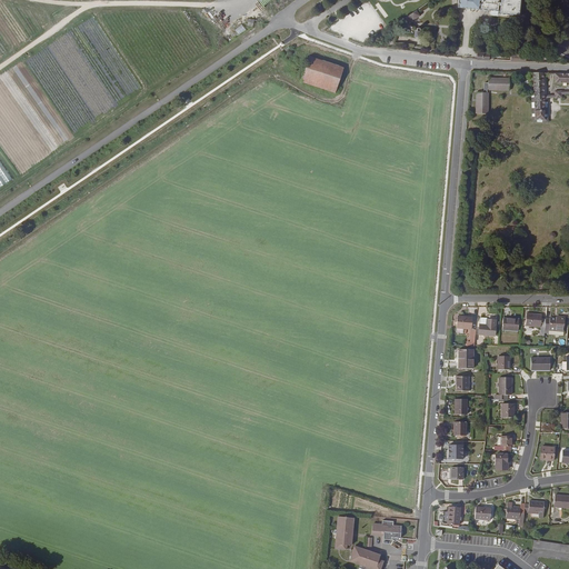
[(458,0),(458,9),(498,12),(498,16),(519,17),(520,0),(458,0)]
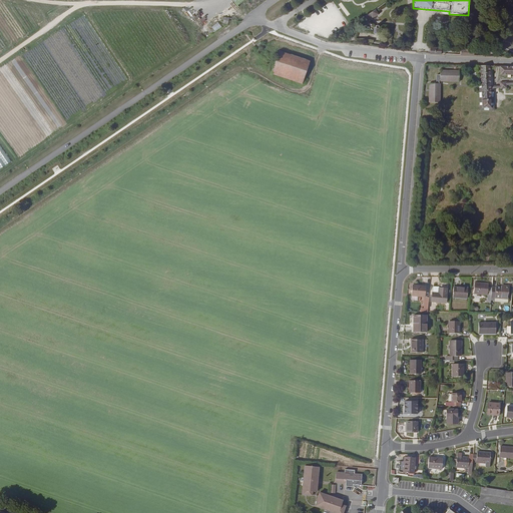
[(373,20),(379,16),(376,11),(370,15),(373,20)]
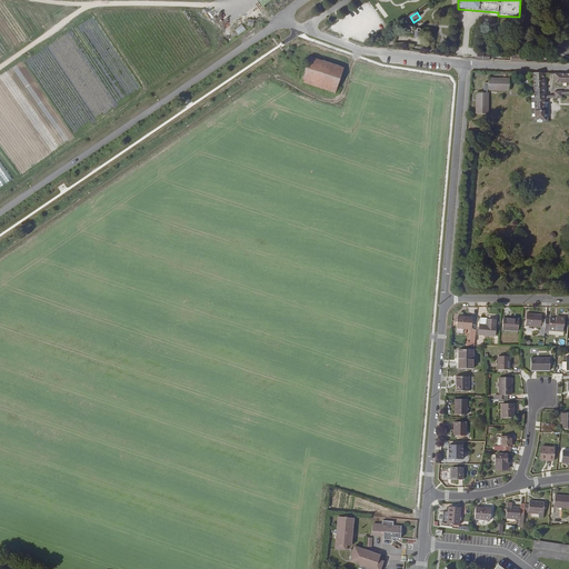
[(232,17),(220,25),(223,29),(235,21),(232,17)]
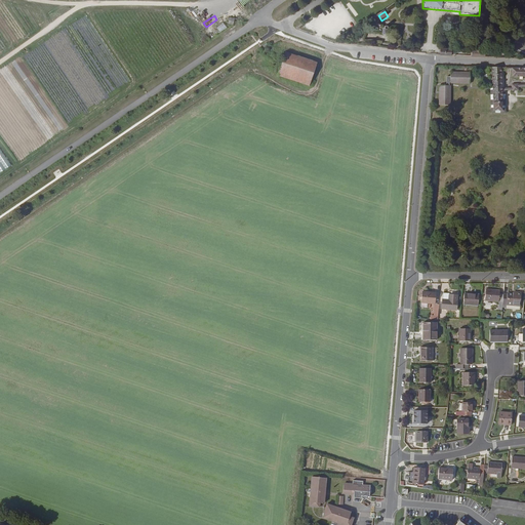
[(374,26),(381,21),(378,15),(371,21),(374,26)]
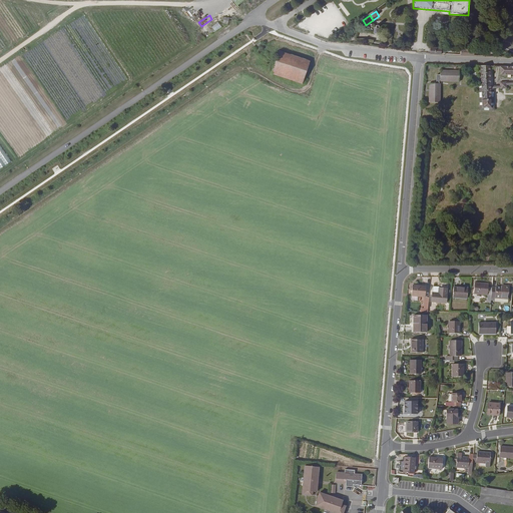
[(215,31),(221,27),(218,22),(211,26),(215,31)]
